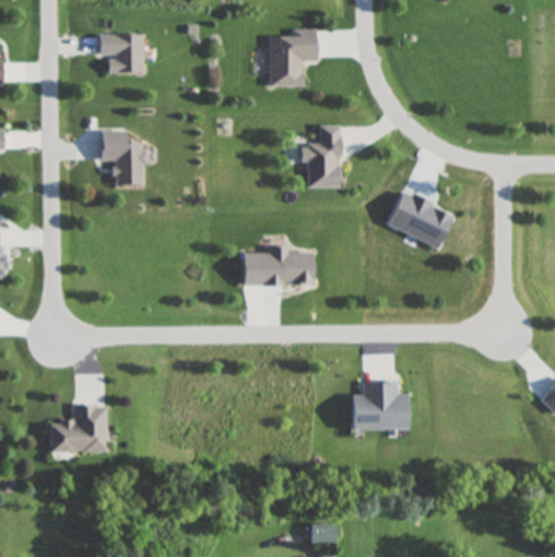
[(319,61),(318,28),(294,30),(295,36),(272,36),(273,86),(307,86),(306,61),(319,61)]
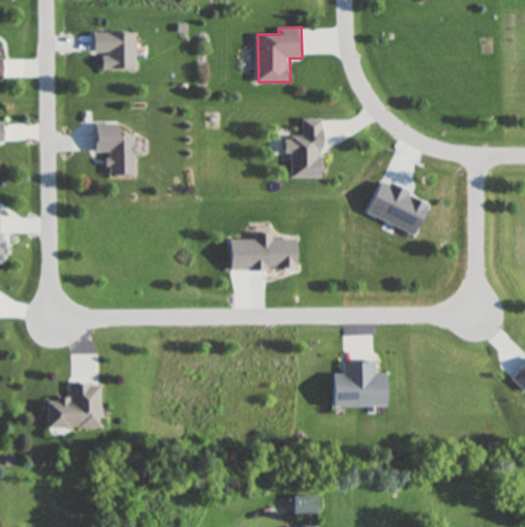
[(137,33),(95,33),(95,52),(104,52),(104,69),(137,69),(137,33)]
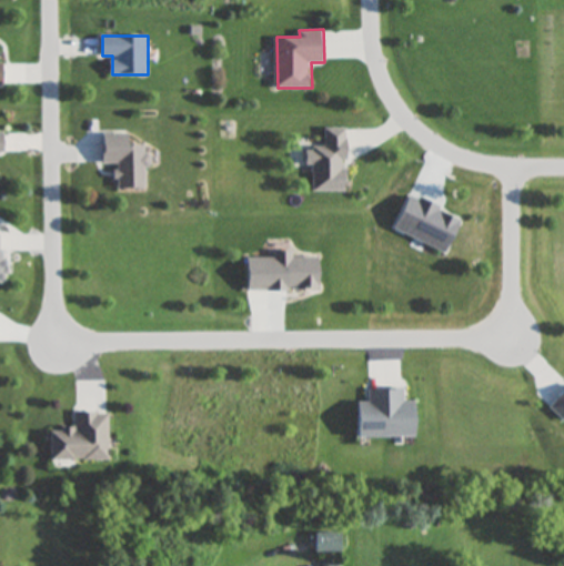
[(328,128),(328,148),(311,148),(311,164),(316,164),(316,191),(348,191),(348,128),(328,128)]
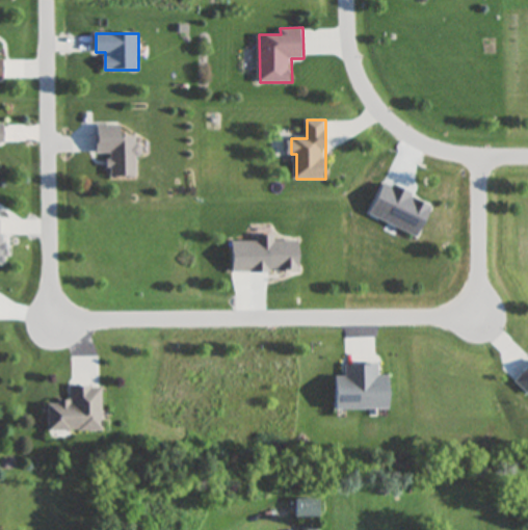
[(98,124),(98,152),(111,153),(111,176),(137,176),(138,135),(123,135),(123,125),(98,124)]
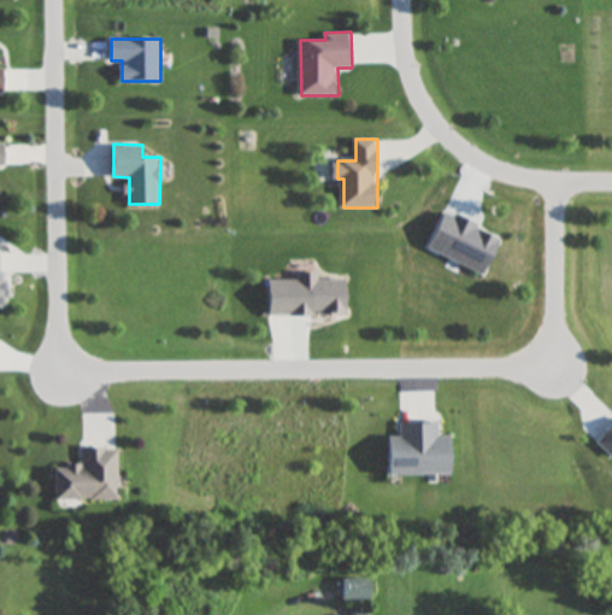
[(388,437),(388,474),(451,474),(451,435),(437,435),(437,422),(400,422),(400,437),(388,437)]
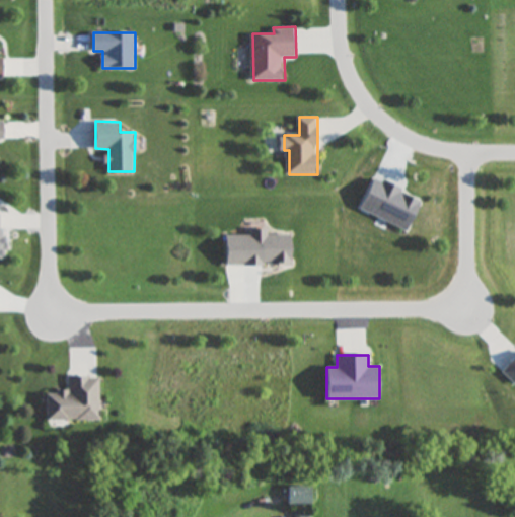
[(99,375),(70,375),(70,390),(48,390),(48,419),(99,419),(99,375)]
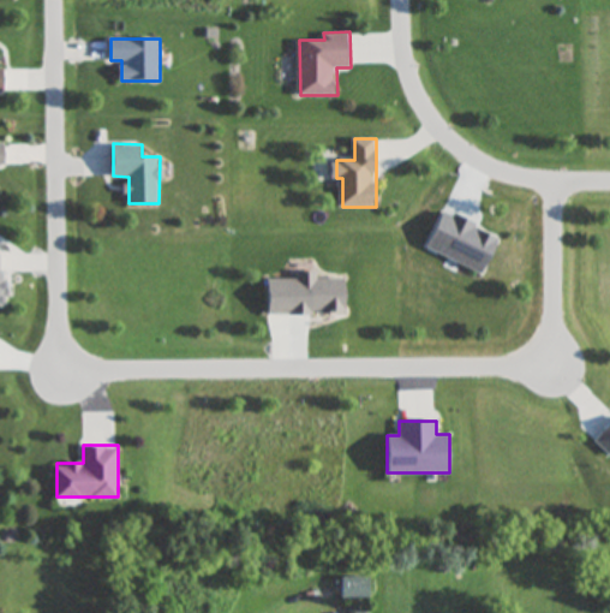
[(372,575),(345,575),(345,597),(372,597),(372,575)]
